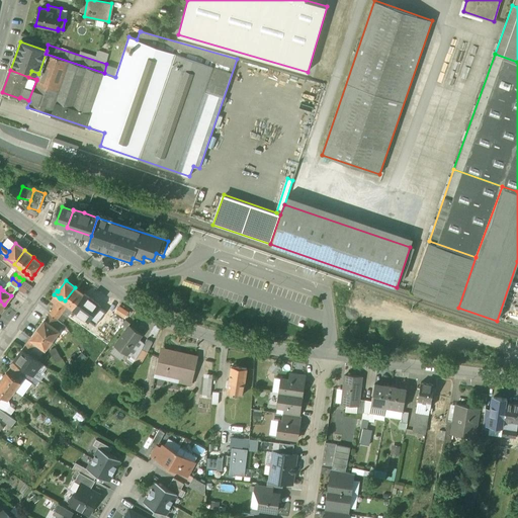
[(75,287),(65,300),(68,304),(68,305),(73,309),(83,294),(75,287)]
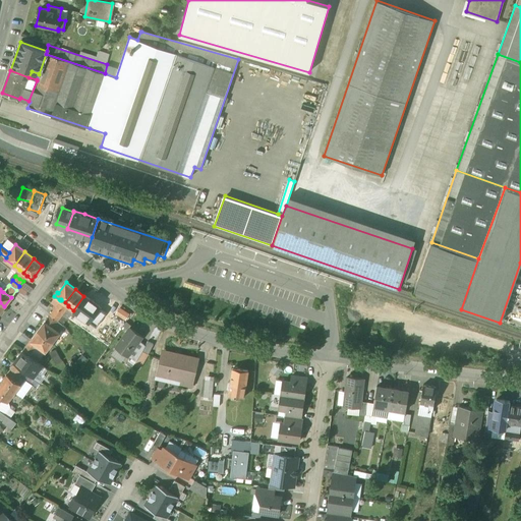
[(99,306),(83,296),(73,310),(89,321),(98,307),(99,306)]
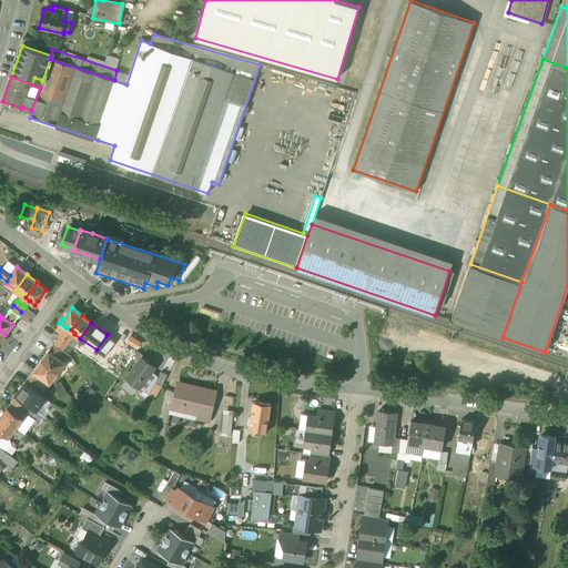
[(67,327),(61,334),(64,337),(70,331),(71,330),(67,326),(67,327)]
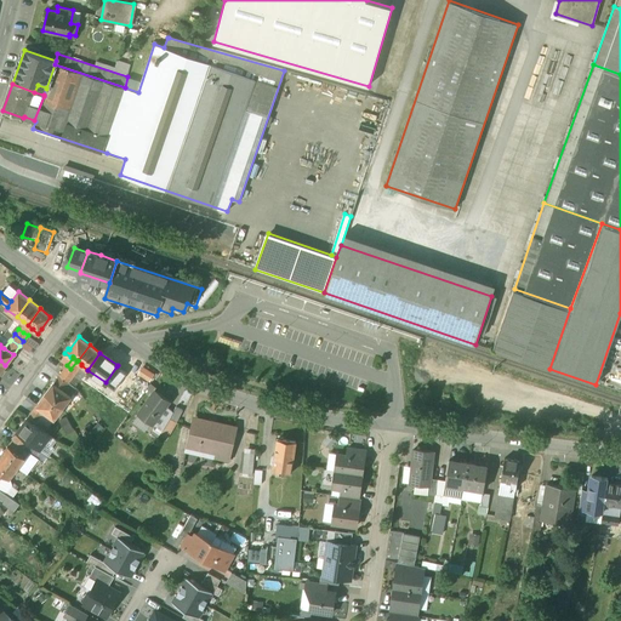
[(77,362),(70,369),(75,372),(81,365),(81,364),(78,360),(77,362)]
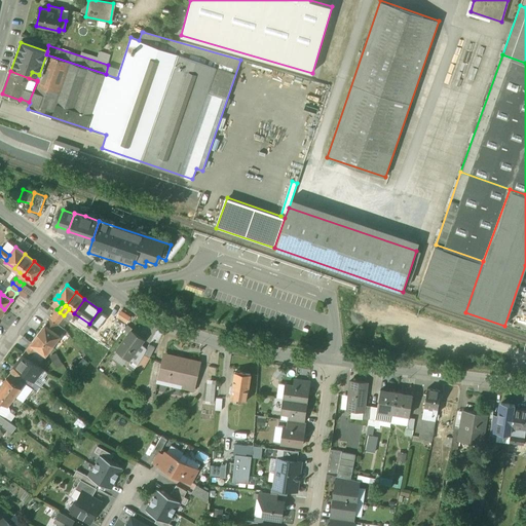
[(60,312),(57,309),(53,313),(61,320),(64,315),(60,312)]
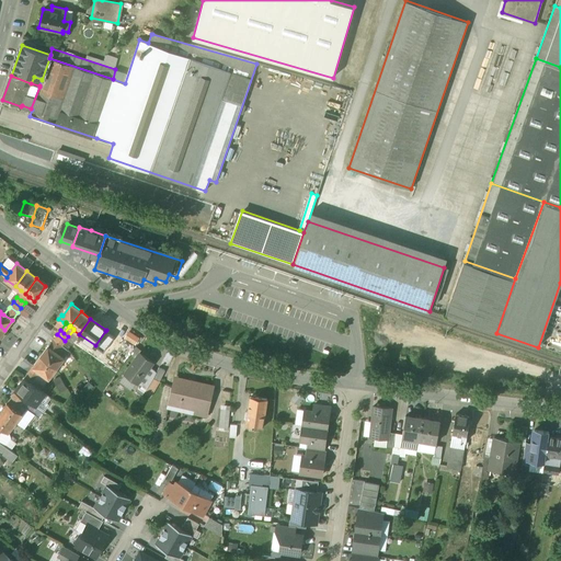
[(94,345),(103,352),(114,336),(105,331),(95,345),(94,345)]
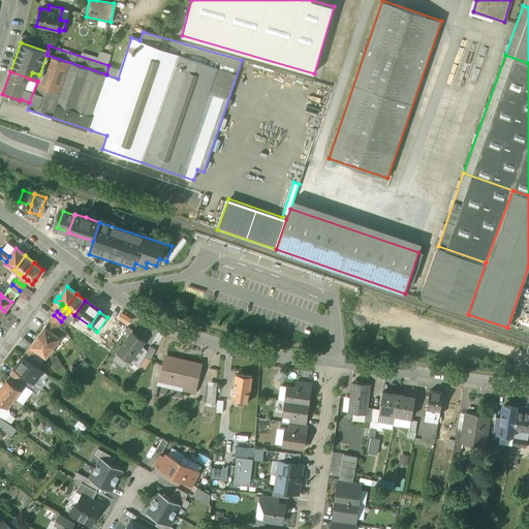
[(122,313),(119,318),(127,323),(130,319),(122,313)]
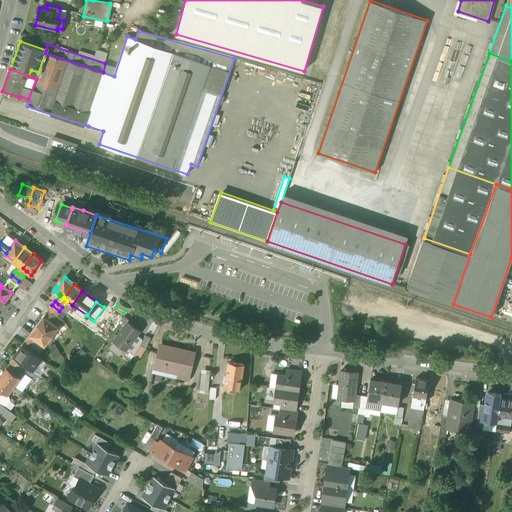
[(59,311),(52,305),(49,309),(56,315),(59,311)]
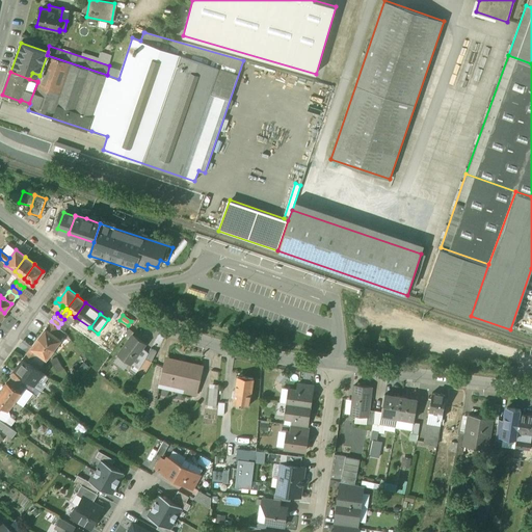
[(58,327),(51,321),(45,329),(56,338),(62,330),(58,327)]
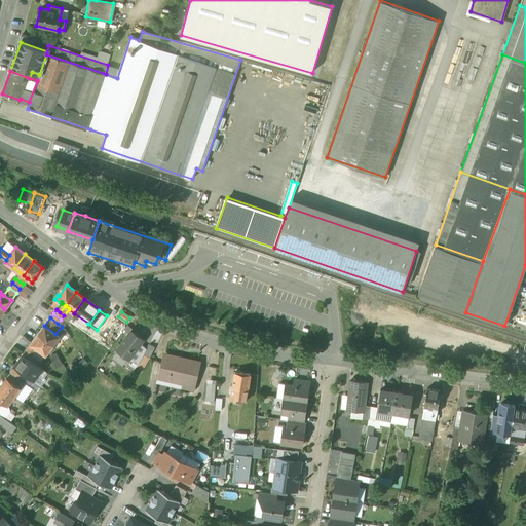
[(55,334),(44,326),(38,334),(52,345),(60,336),(55,334)]
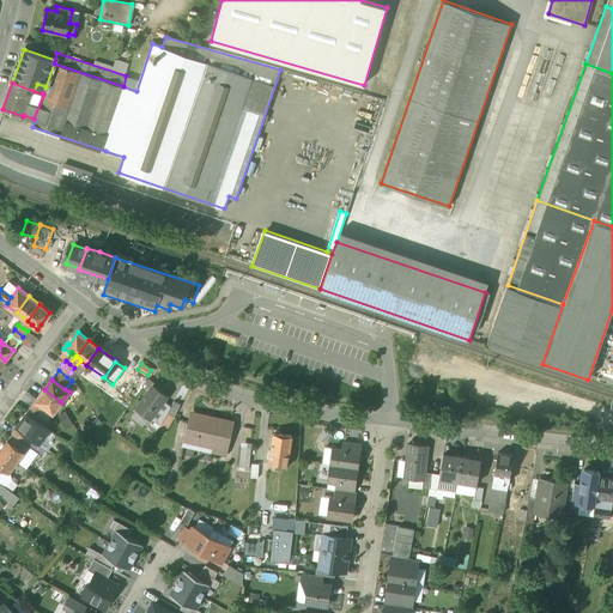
[(153,386),(137,407),(151,418),(163,401),(167,395),(153,386)]
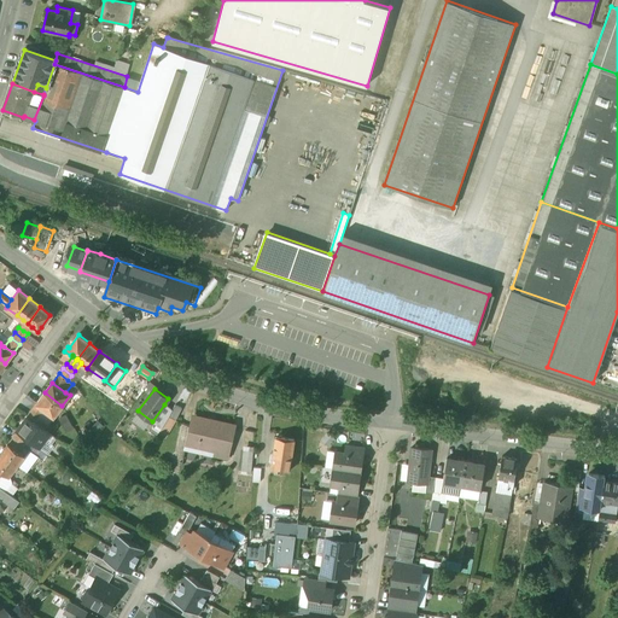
[(62,406),(45,392),(36,404),(42,409),(40,413),(42,414),(45,410),(53,417),(62,406)]
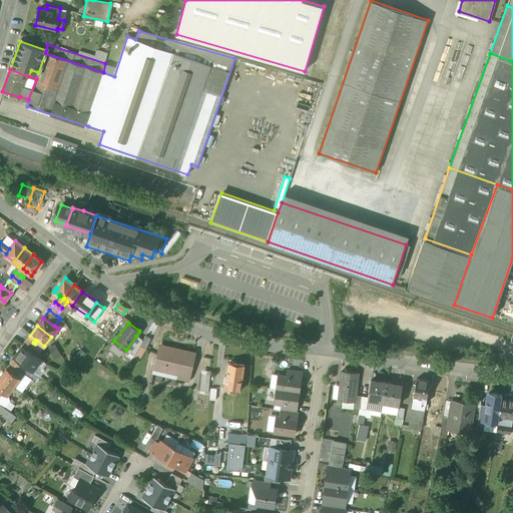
[(30,336),(22,347),(27,351),(33,343),(35,340),(30,336)]
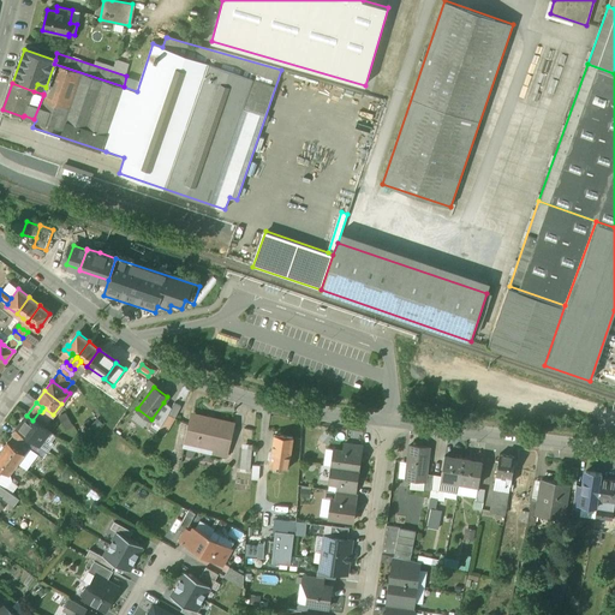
[(163,402),(151,419),(161,427),(168,415),(172,407),(163,402)]
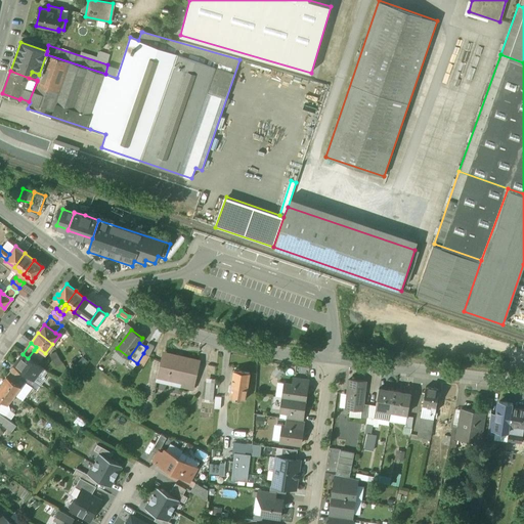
[(154,346),(148,343),(146,347),(143,353),(148,356),(154,346)]
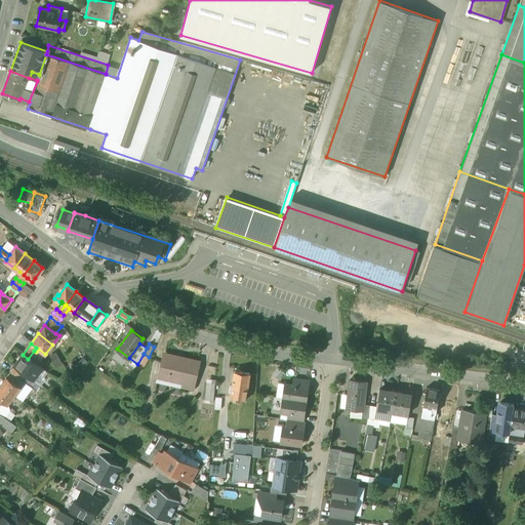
[(56,367),(63,363),(56,353),(50,357),(56,367)]
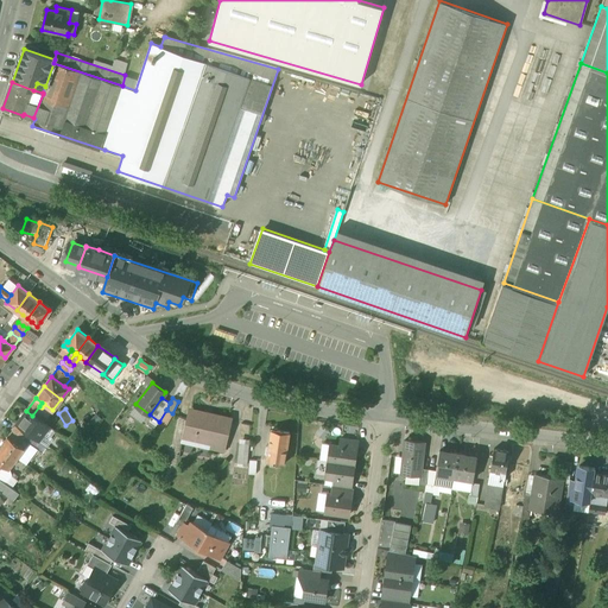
[(26,411),(25,411),(16,423),(17,424),(27,432),(39,441),(48,428),(32,416),(26,411)]
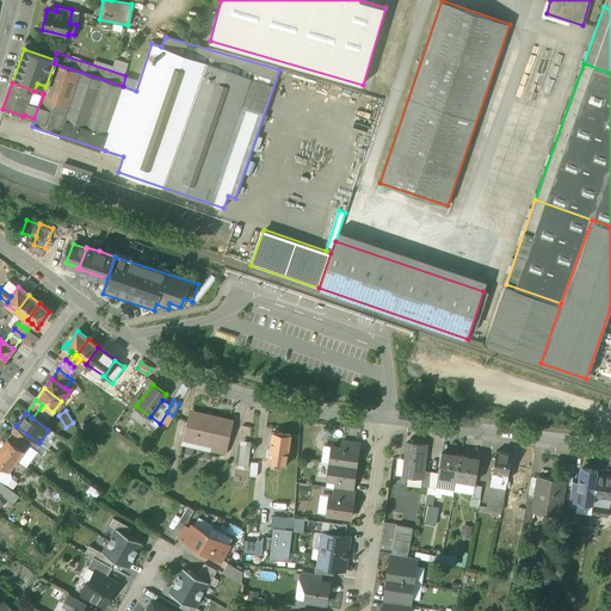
[(230,421),(192,413),(187,437),(224,446),(230,421)]
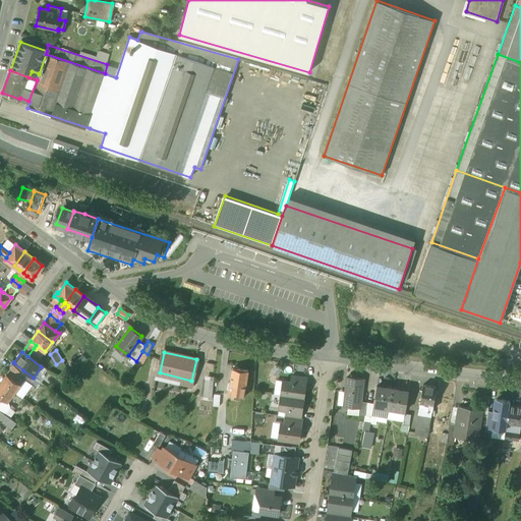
[(81,366),(87,360),(82,356),(77,362),(81,366)]
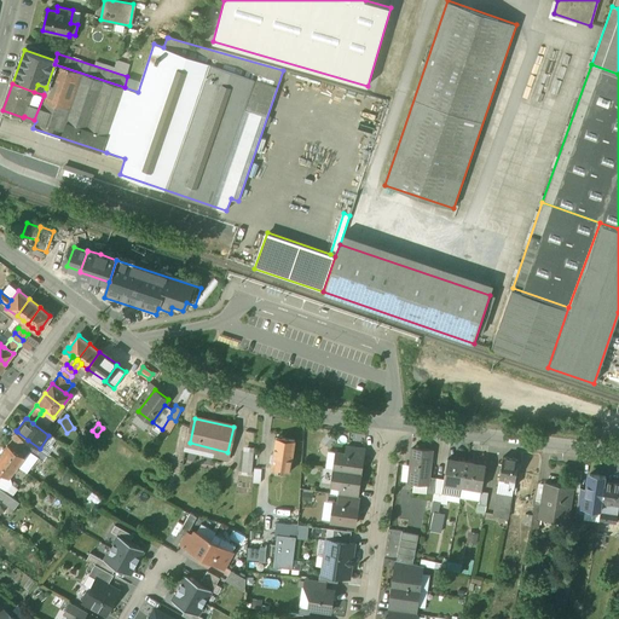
[(17,432),(9,445),(18,452),(23,446),(28,440),(17,432)]
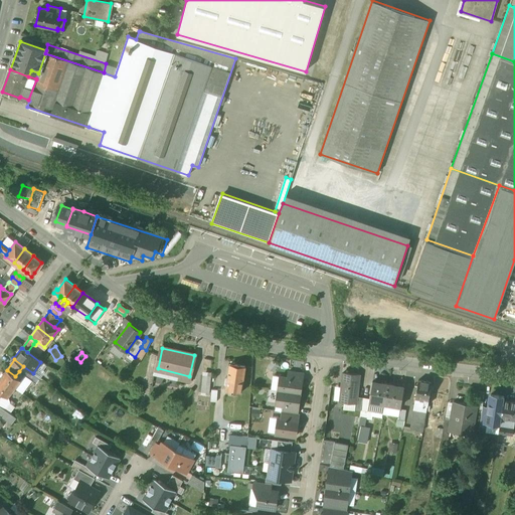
[(245,366),(230,364),(225,391),(240,393),(245,366)]
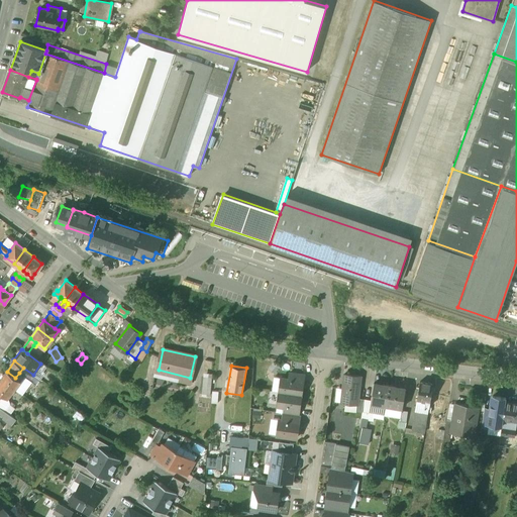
[(81,368),(73,376),(77,380),(85,371),(81,368)]
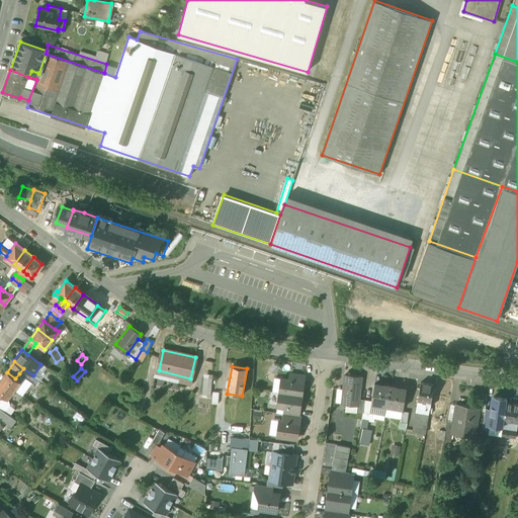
[(7,372),(6,371),(0,378),(0,379),(14,391),(20,381),(15,378),(7,372)]
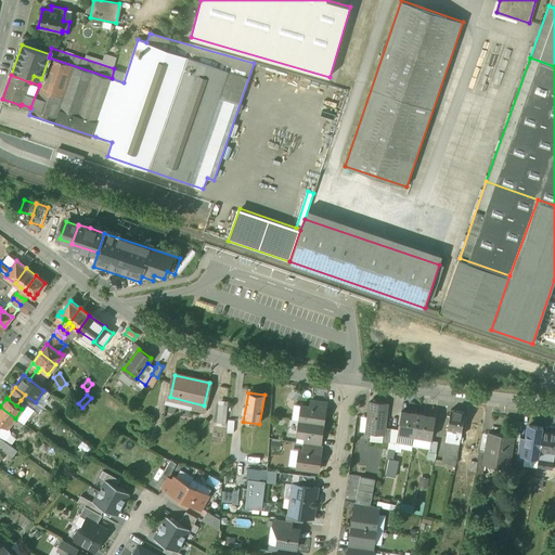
[(16,405),(22,409),(26,404),(21,400),(16,405)]
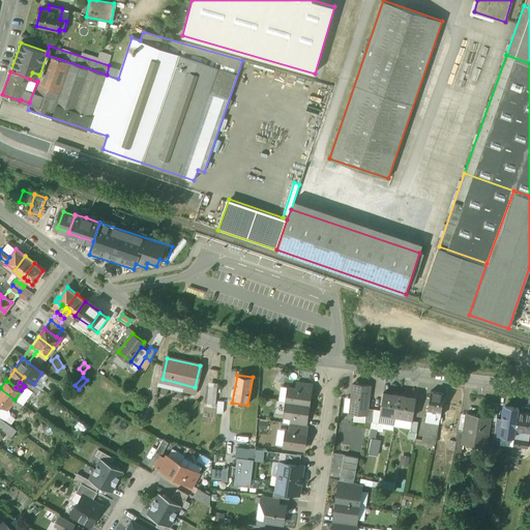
[(312,384),(297,382),(296,388),(311,390),(312,384)]
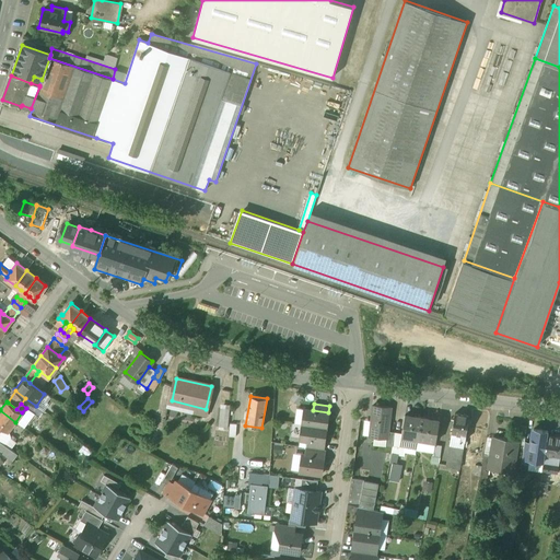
[(392,408),(373,406),(370,436),(387,439),(387,438),(388,431),(388,423),(389,423),(392,408)]
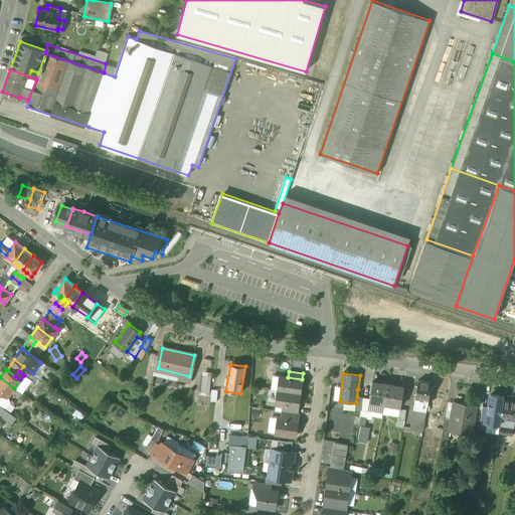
[(25,375),(18,390),(25,393),(32,379),(25,375)]
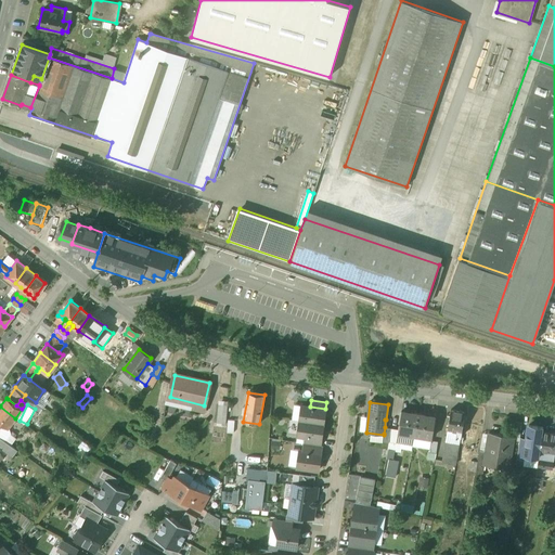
[(310,407),(301,405),(299,421),(324,424),(326,409),(325,409),(310,407)]
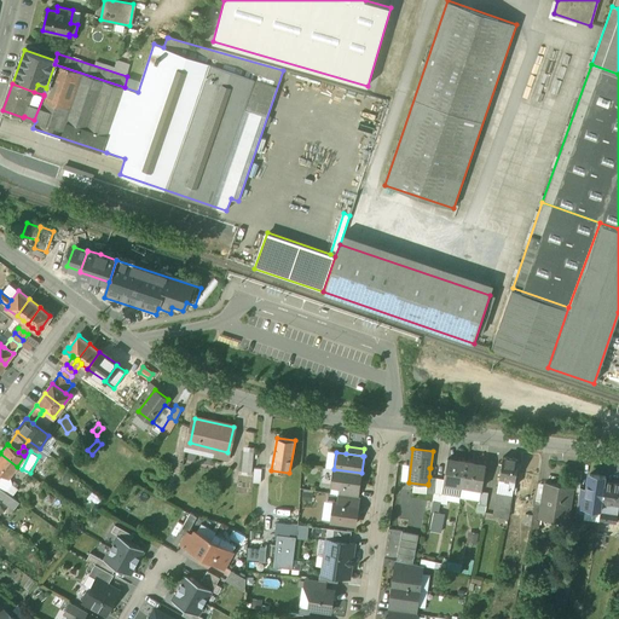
[(17,467),(0,453),(0,470),(3,473),(9,478),(17,467)]
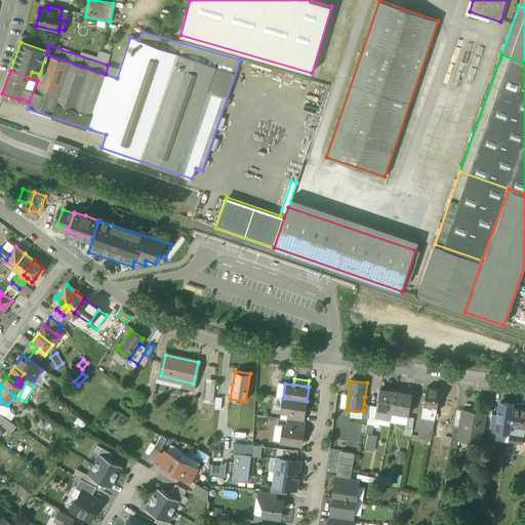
[(440,390),(427,388),(423,406),(433,407),(432,412),(436,413),(440,390)]
